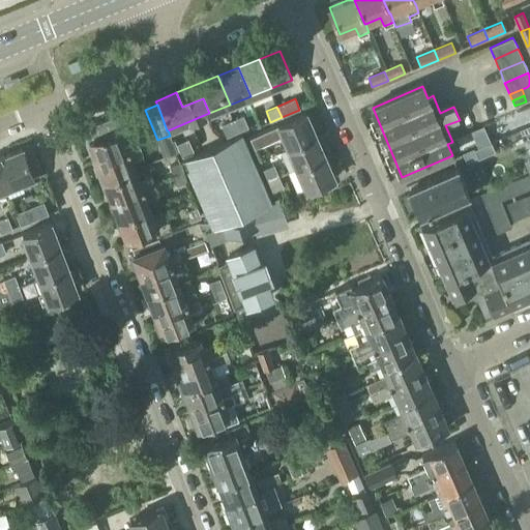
[(277,125),(260,134),(265,144),(282,137),(287,148),(316,135),(306,113),(277,125)]
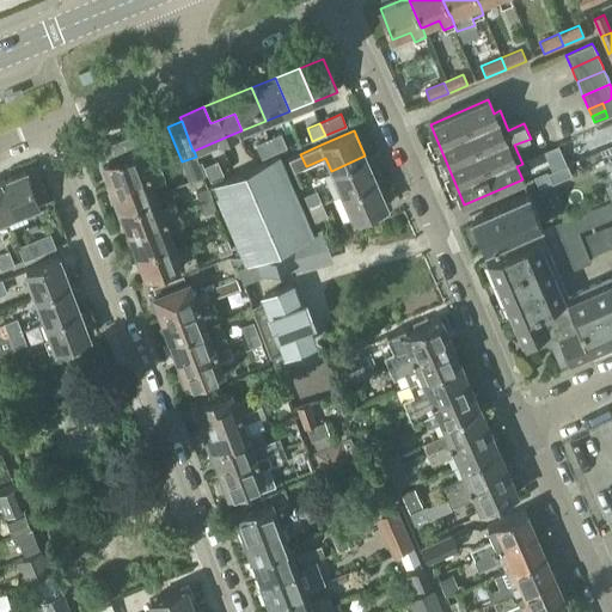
[(261,159),(287,148),(281,134),(255,145),(261,159)]
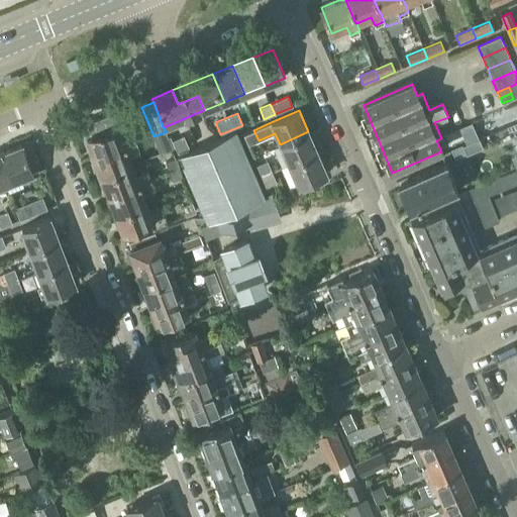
[(86,136),(83,138),(88,151),(91,149),(93,157),(135,140),(139,139),(133,123),(119,128),(118,126),(114,114),(88,124),(93,135),(86,137),(86,136)]
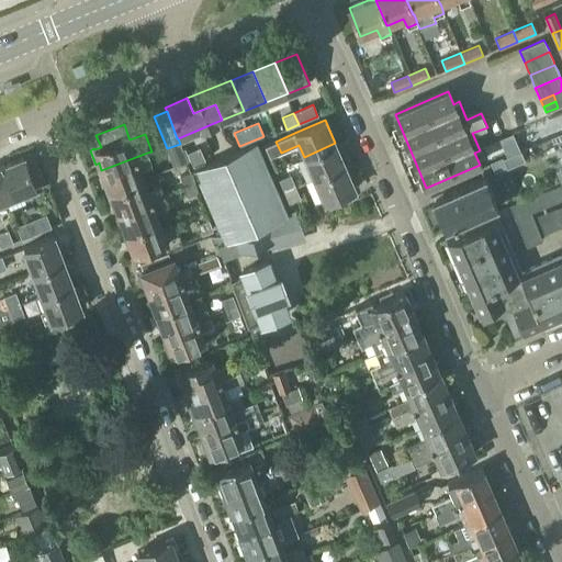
[(269,158),(280,154),(281,153),(276,141),(263,146),(269,158)]
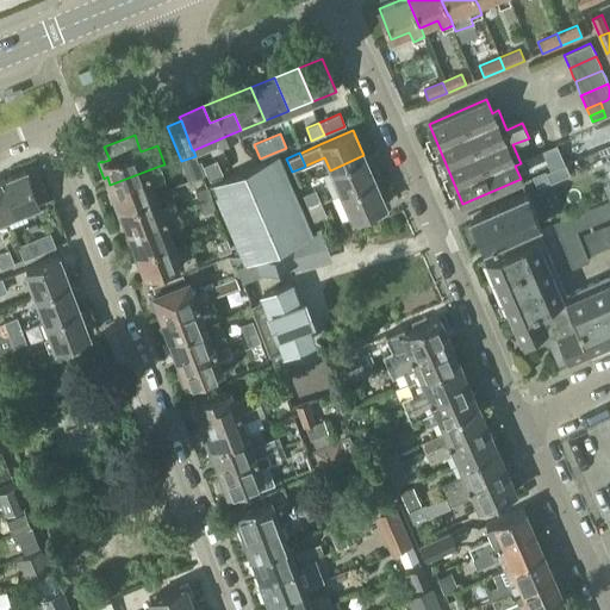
[(312,231),(279,154),(209,185),(241,257),(243,263),(235,267),(240,277),(241,282),(261,275),(260,273),(292,263),(294,272),(332,261),(319,228),(312,231)]
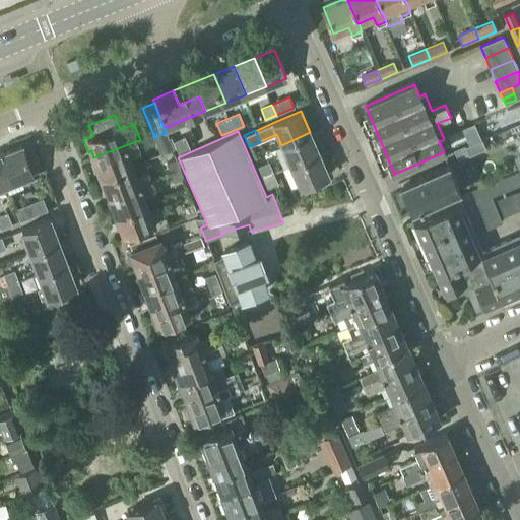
[(290,166),(319,153),(310,132),(281,145),(290,166)]
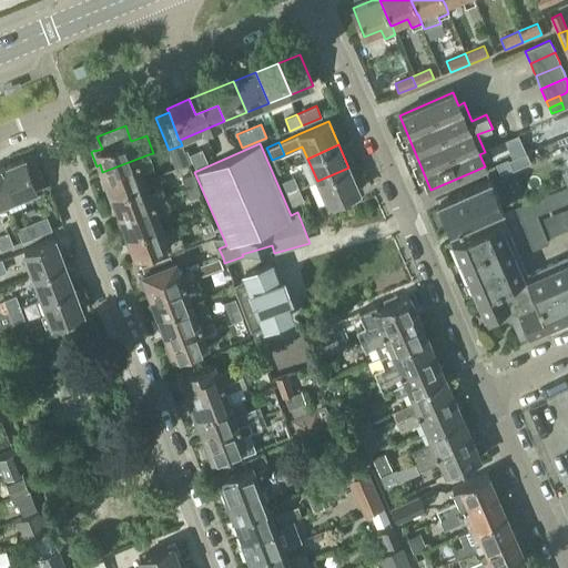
[(182,145),(169,150),(171,158),(184,152),(182,145)]
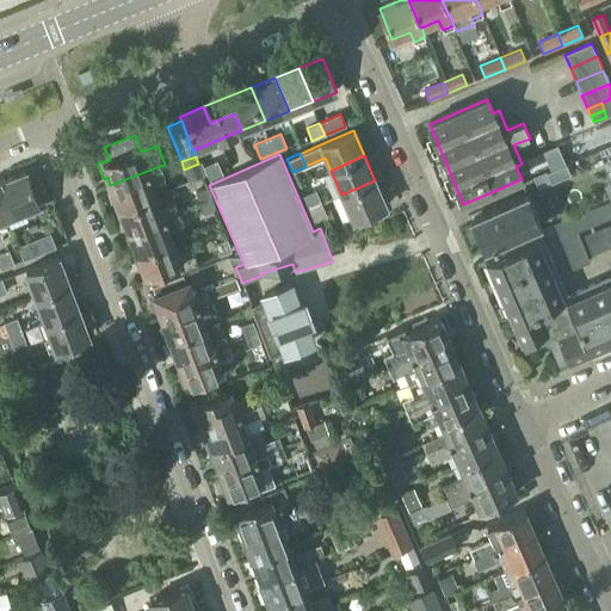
[(223,174),(217,160),(203,166),(209,181),(223,174)]
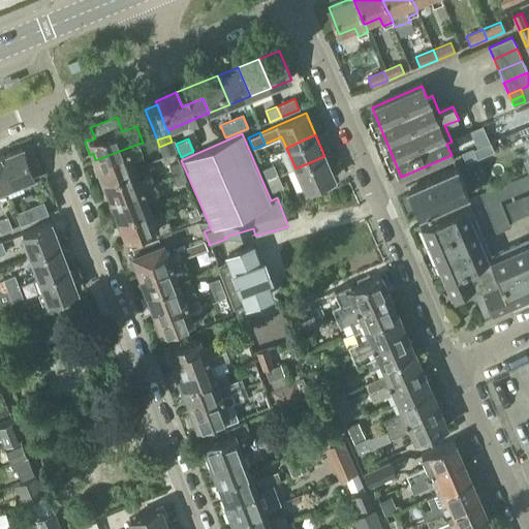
[(477,159),(494,151),(490,142),(473,150),(477,159)]
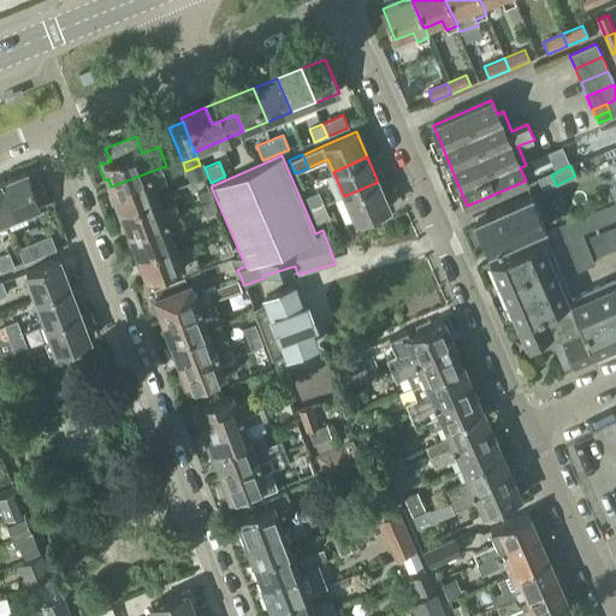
[(114,195),(111,196),(117,212),(158,195),(153,183),(165,178),(161,167),(111,187),(114,195)]
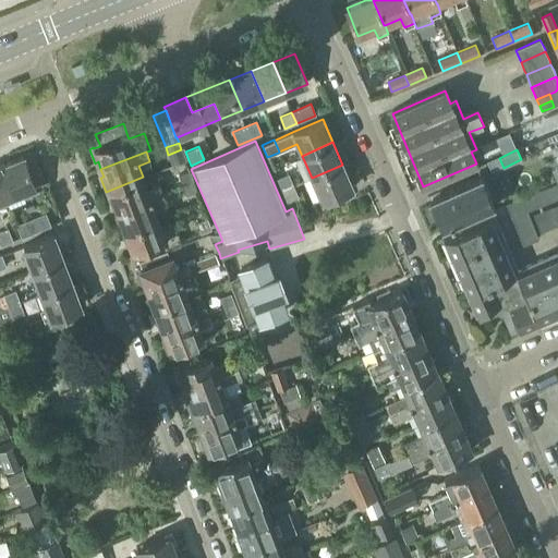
[(23,156),(0,165),(0,168),(11,196),(5,198),(10,209),(25,203),(21,192),(35,186),(34,184),(45,181),(34,154),(23,158),(23,156)]
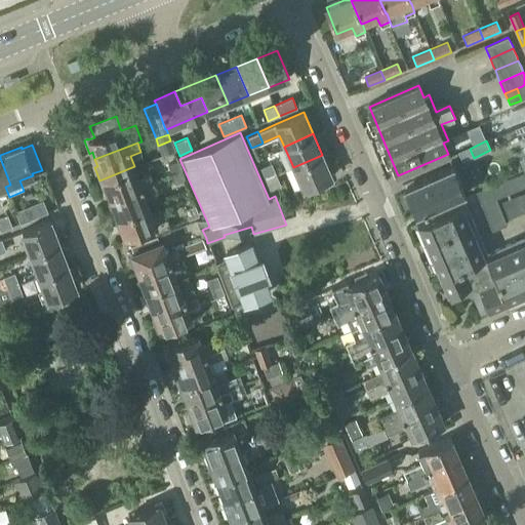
[(303,189),(331,176),(322,155),(293,167),(303,189)]
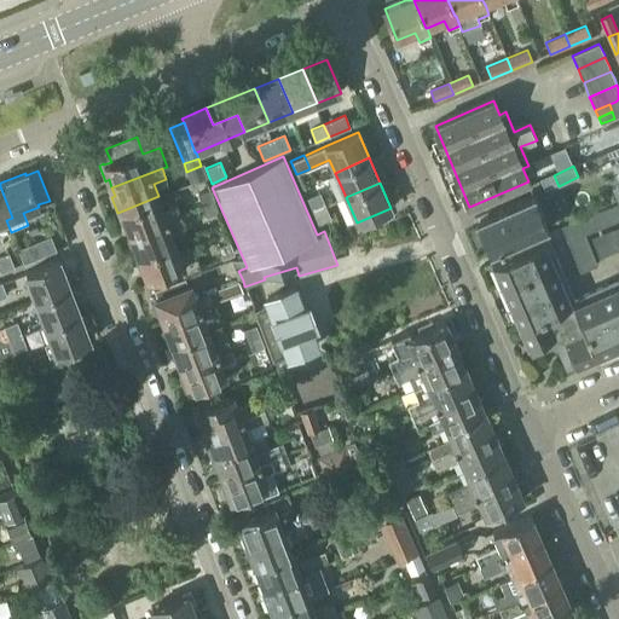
[(0,223),(12,218),(0,186),(0,223)]
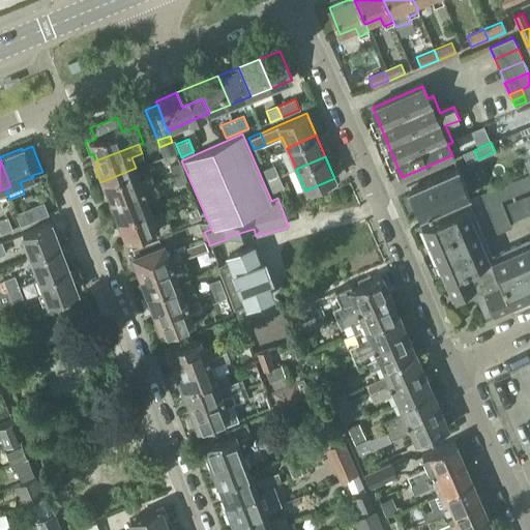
[(179,163),(169,167),(173,177),(183,173),(180,163),(179,163)]
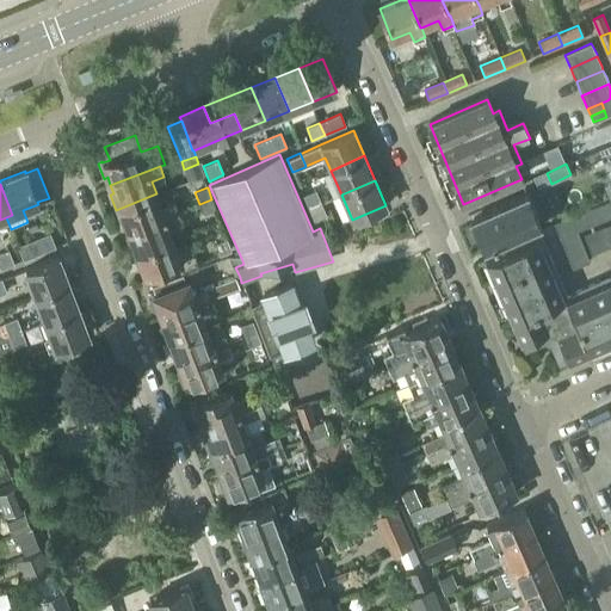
[(308,209),(321,203),(316,190),(303,196),(308,209)]
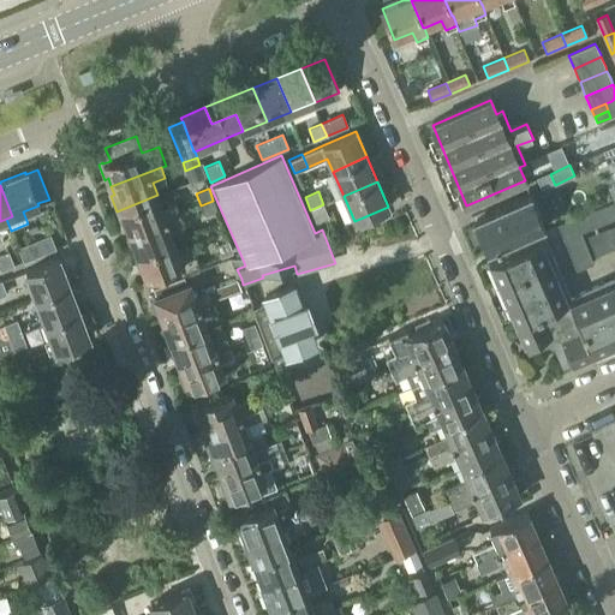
[(157,195),(117,212),(121,225),(125,224),(129,232),(179,213),(179,212),(174,202),(162,207),(157,195)]
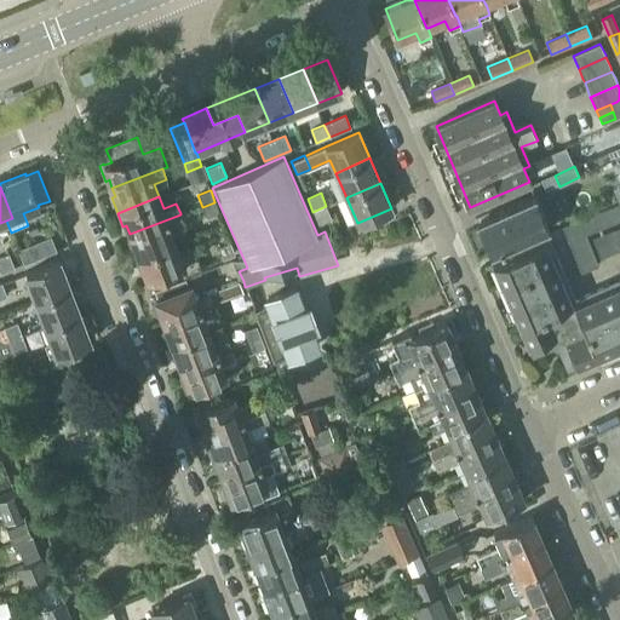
[(492,254),(549,229),(534,196),(495,213),(476,222),(492,254)]
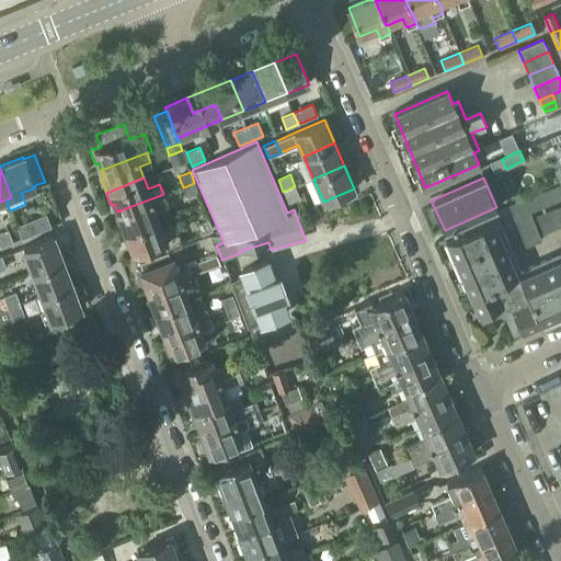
[(194,183),(183,187),(186,197),(198,193),(194,183)]
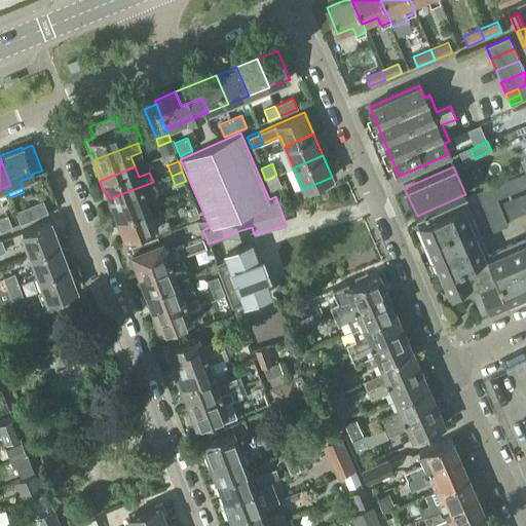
[(270,191),(282,186),(276,175),(265,180),(270,191)]
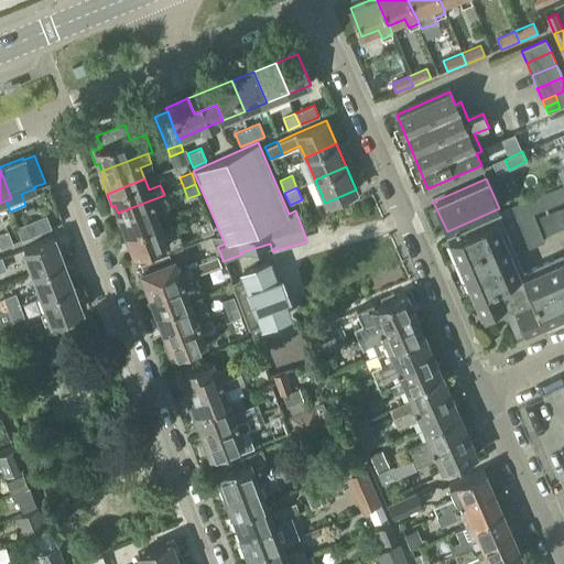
[(552,206),(562,203),(556,188),(546,193),(552,206)]
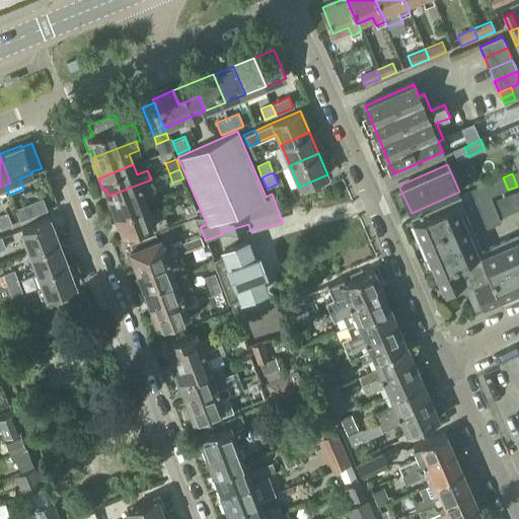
[(499,193),(508,190),(503,177),(495,180),(499,193)]
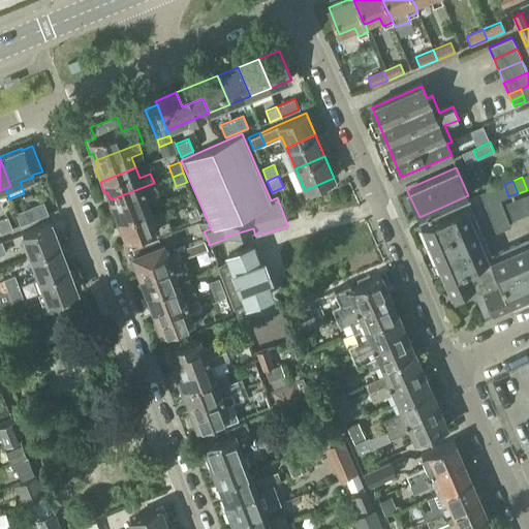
[(113,206),(110,208),(115,220),(151,207),(147,196),(157,192),(154,183),(111,199),(113,206)]
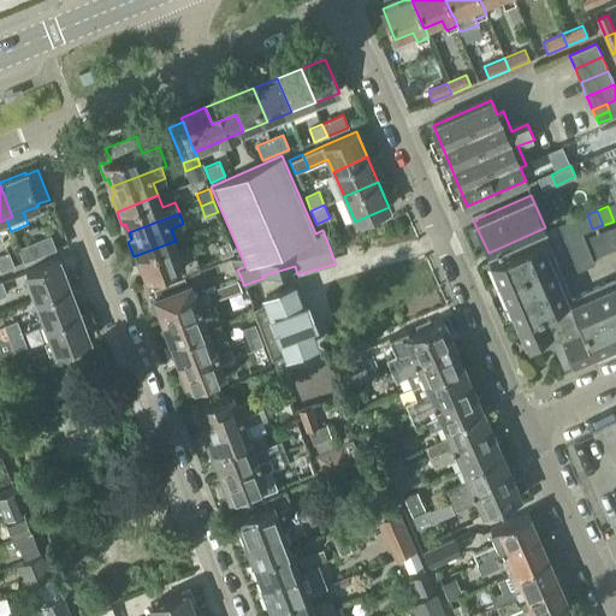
[(582,234),(592,229),(587,214),(576,218),(580,227),(582,234)]
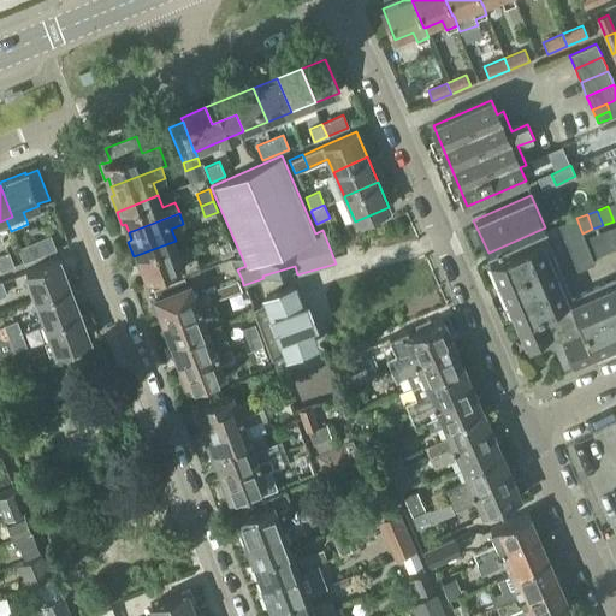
[(562,235),(580,227),(576,218),(558,225),(562,235)]
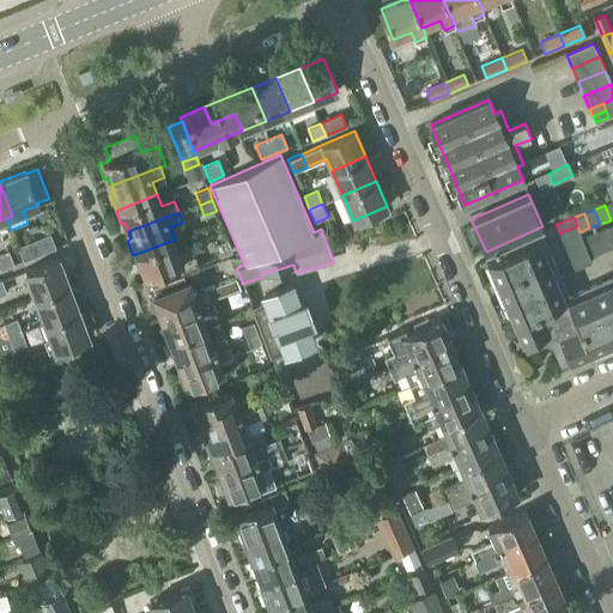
[(581,236),(580,232),(577,226),(559,234),(563,243),(581,236)]
